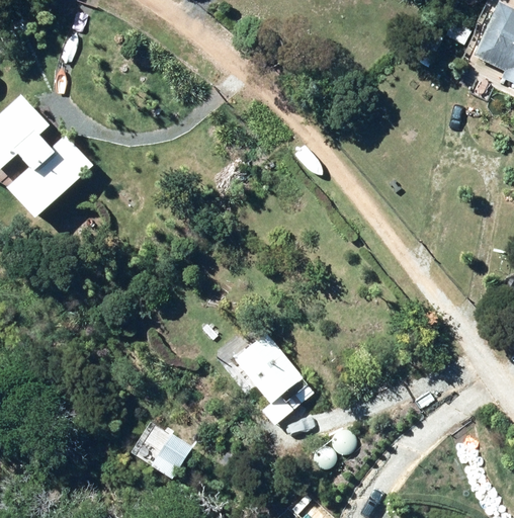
[(505,71),(502,77),(513,82),(513,11),(497,4),(473,57),(505,71)]
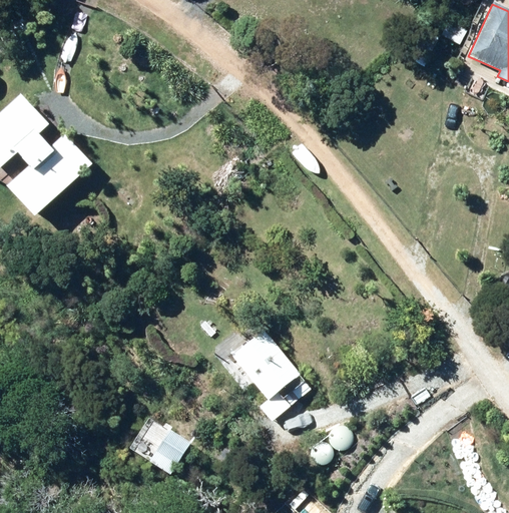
[(443,35),(462,45),(470,30),(451,20),(443,35)]
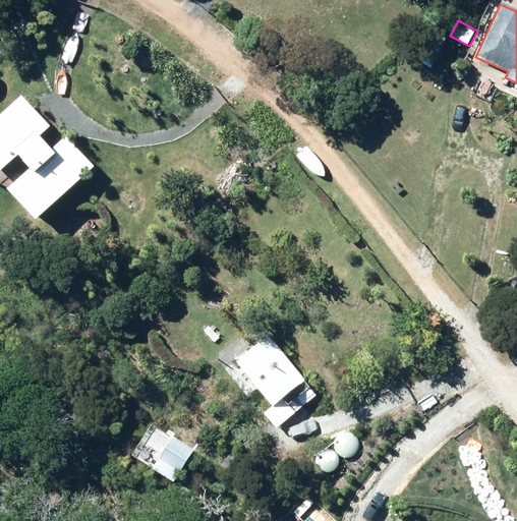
[(27,169),(3,190),(31,222),(94,166),(68,136),(51,152),(38,136),(49,126),(21,95),(0,113),(0,169),(15,156),(27,169)]
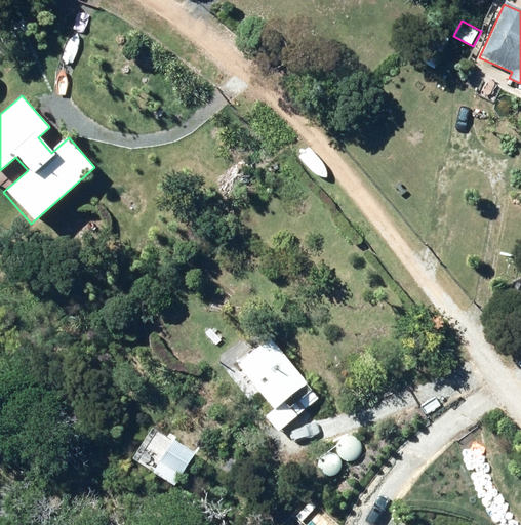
[(238,364),(274,410),(283,403),(288,409),(299,401),(306,410),(320,399),(273,337),(238,364)]
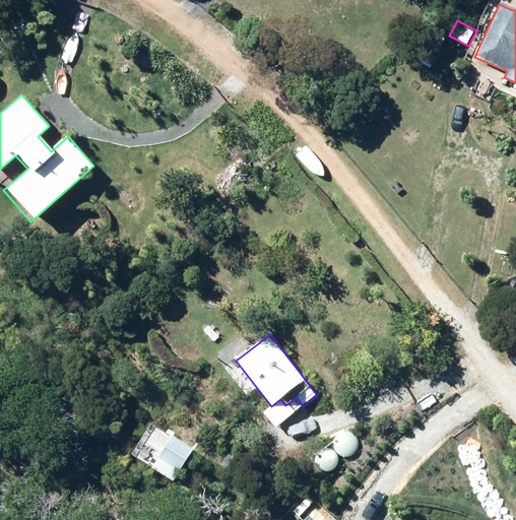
[(179,433),(156,420),(137,455),(158,467),(179,433)]
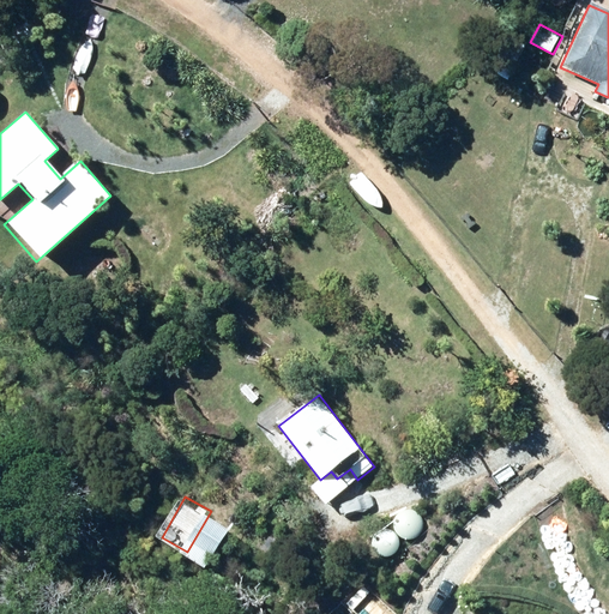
[(192,552),(219,570),(246,527),(218,510),(192,552)]
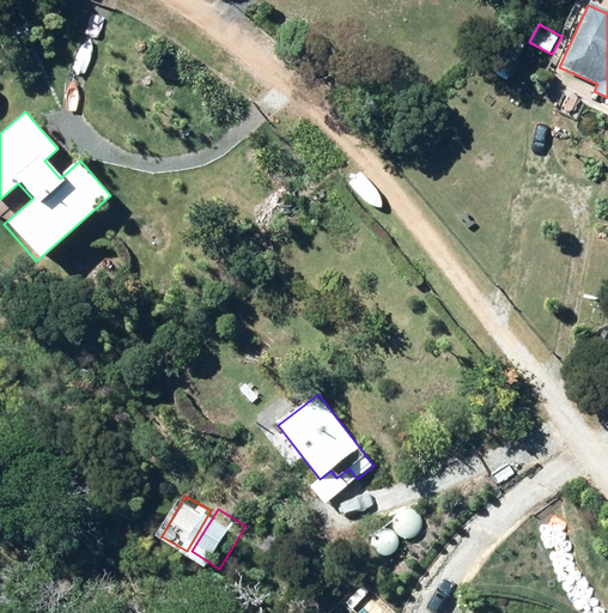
[(261,547),(279,559),(287,547),(268,535),(261,547)]
